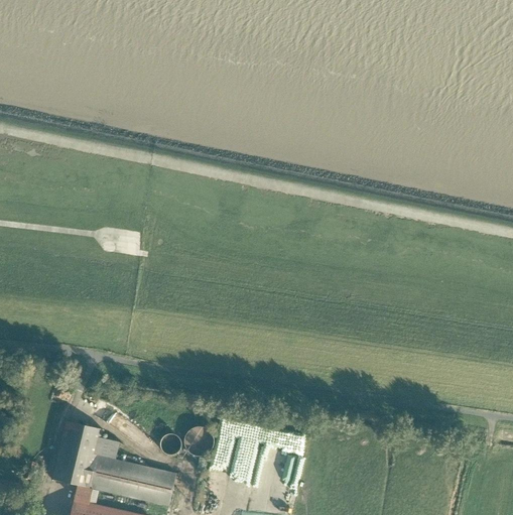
[(63,420),(50,480),(78,486),(71,514),(147,514),(95,504),(97,492),(168,507),(175,473),(114,460),(118,442),(97,437),(99,428),(63,420)]
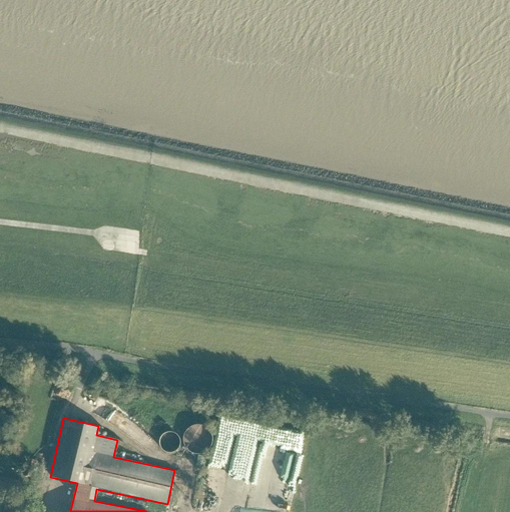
[(219,436),(231,436),(231,424),(232,424),(232,418),(219,418),(219,436)]
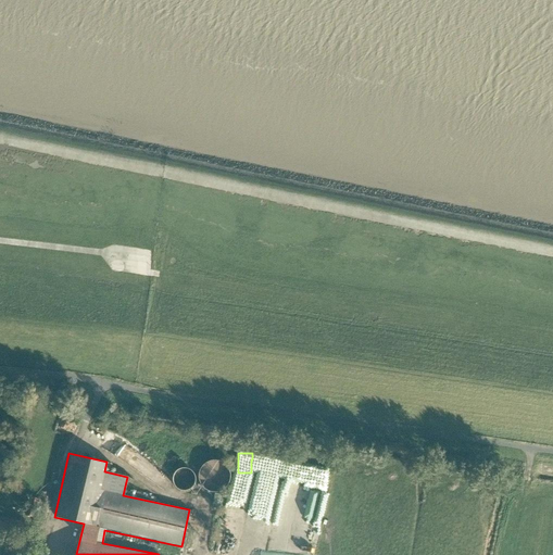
[(200,459),(199,487),(221,488),(223,461),(200,459)]
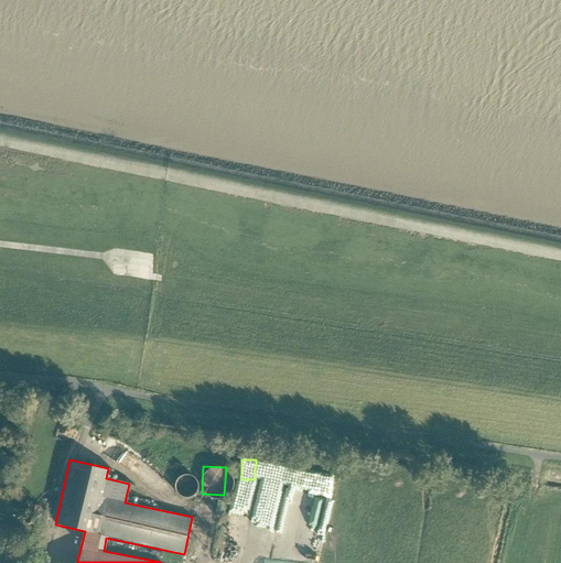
[(248,508),(248,538),(286,538),(286,528),(295,528),(295,530),(311,530),(311,491),(306,491),(306,499),(288,499),(288,493),(281,493),(281,483),(266,483),(266,476),(258,476),(258,508),(248,508)]
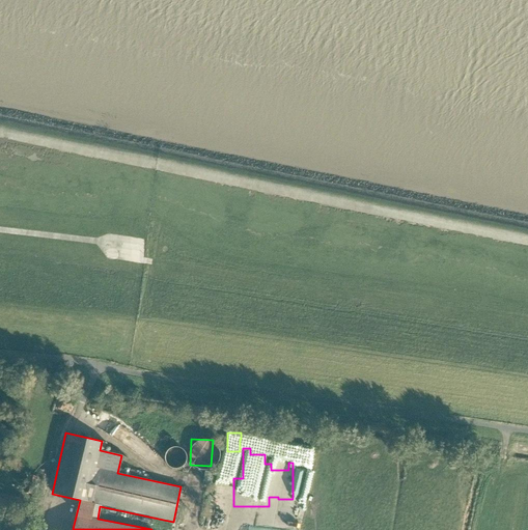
[(169,464),(179,465),(179,459),(185,459),(185,449),(169,449),(169,464)]
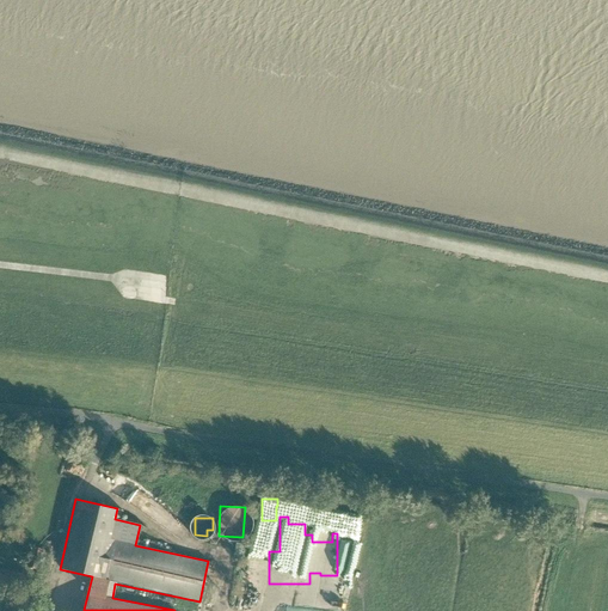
[(41,547),(29,543),(26,554),(22,553),(19,562),(36,567),(41,547)]
